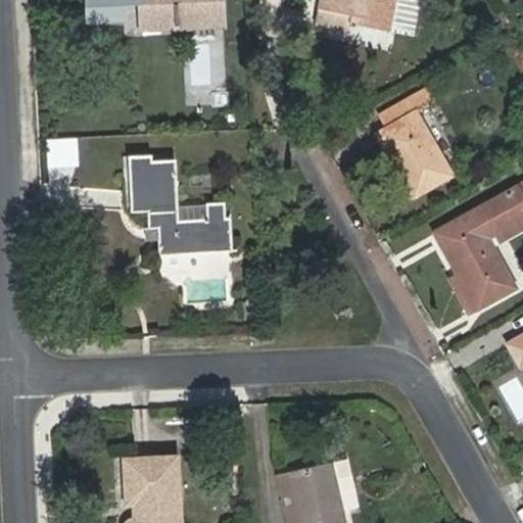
[(84,0),(86,22),(143,19),(174,18),(174,29),(225,27),(223,0),(84,0)]
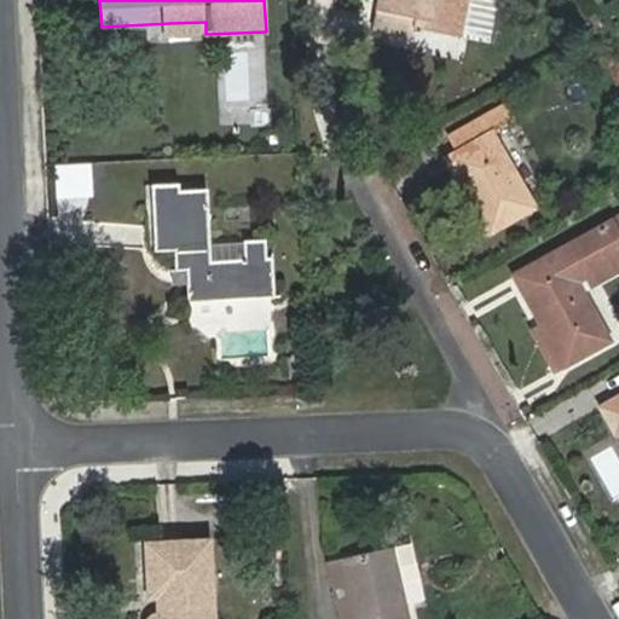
[(376,0),(375,6),(416,13),(414,24),(490,39),(497,0),(376,0)]
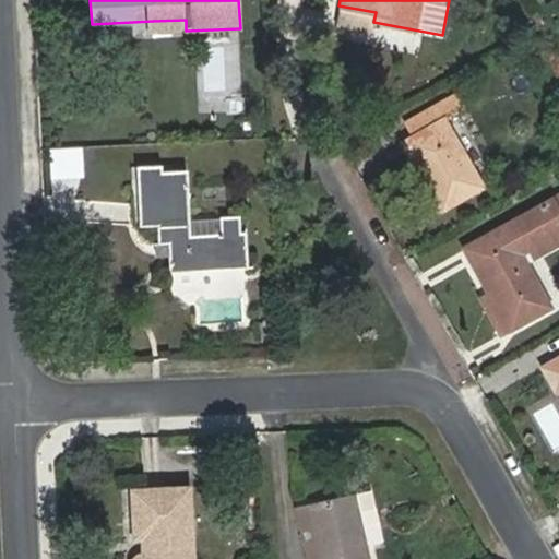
[(376,12),(339,6),(336,21),(372,27),(373,22),(376,12)]
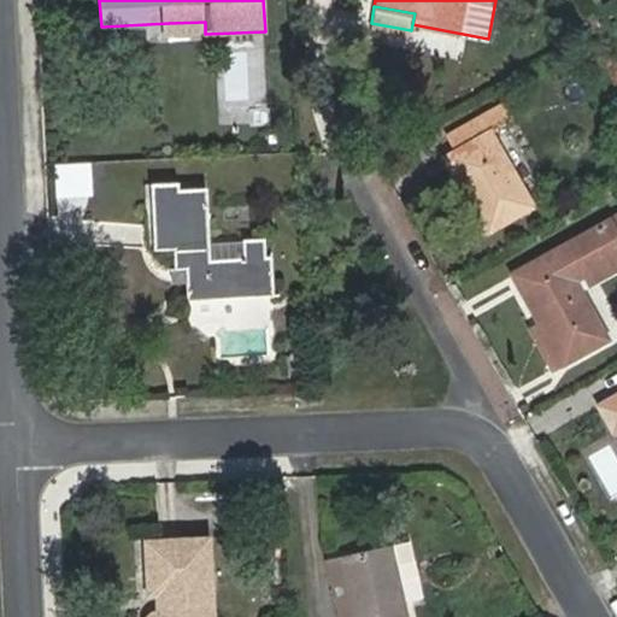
[(205,22),(169,23),(169,36),(205,34),(205,22)]
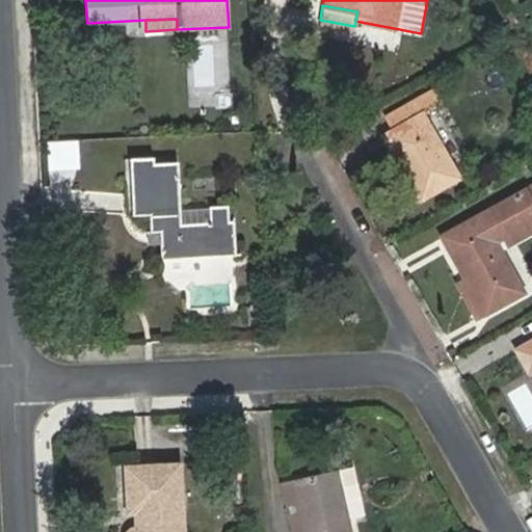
[(419,113),(392,129),(381,134),(421,203),(463,179),(426,113),(445,103),(435,86),(411,100),(419,113)]
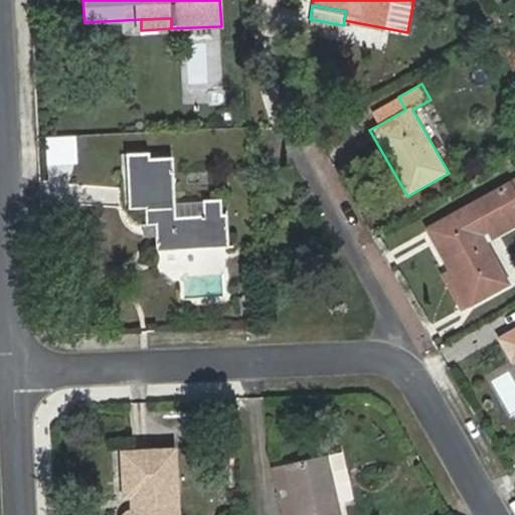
[(372,111),(379,125),(405,110),(398,97),(372,111)]
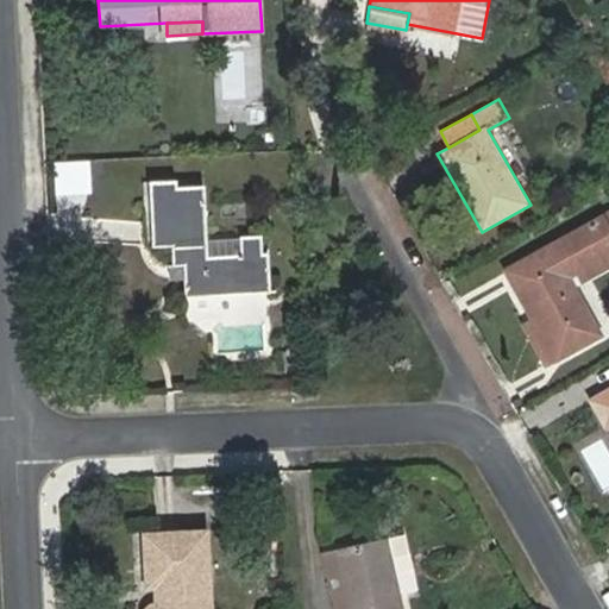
[(56,193),(93,193),(93,159),(57,159),(56,193)]
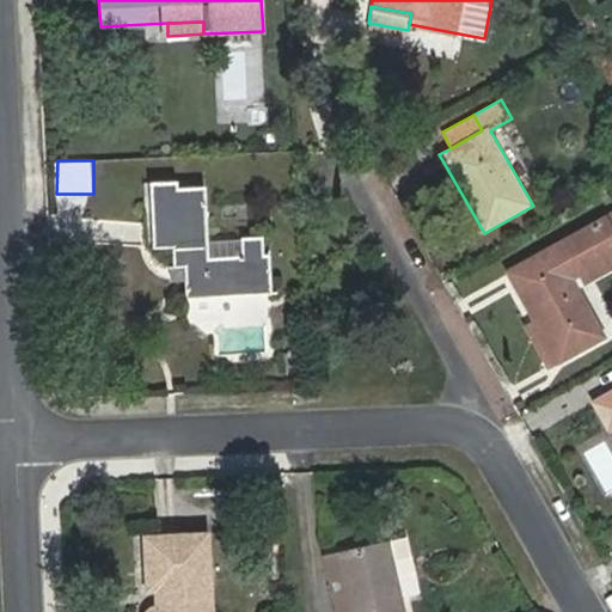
[(173,249),(175,267),(184,267),(187,297),(274,293),(270,254),(264,254),(263,237),(240,238),(242,254),(208,254),(206,187),(178,188),(178,182),(150,182),(152,250),(173,249)]
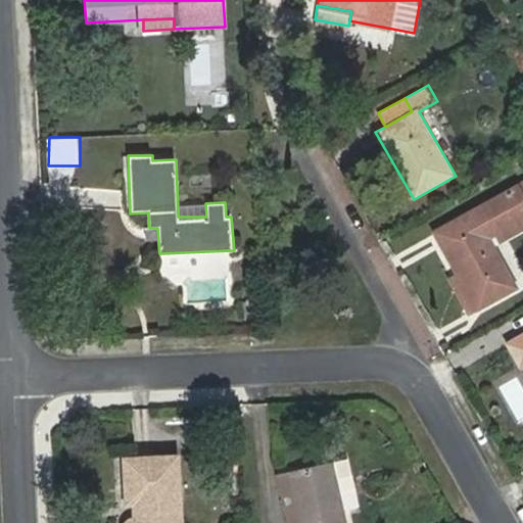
[(433,231),(457,273),(477,311),(518,288),(490,239),(494,236),(522,220),(522,194),(518,185),(433,231)]
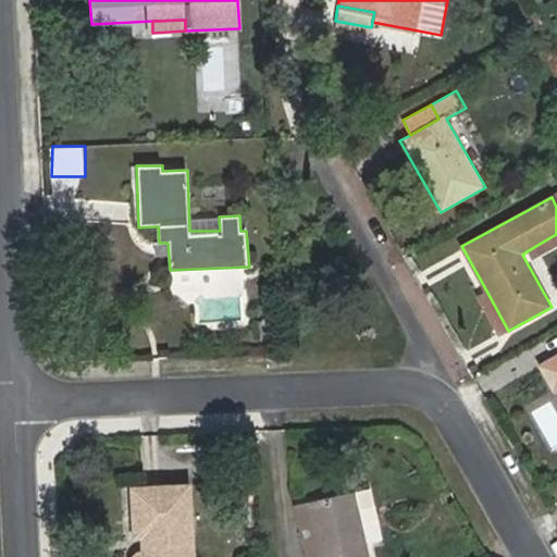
[(556,247),(556,234),(527,251),(531,262),(556,247)]
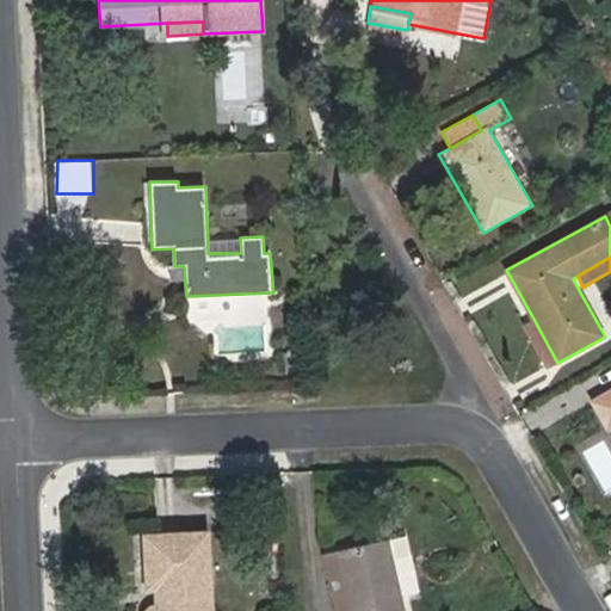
[(557,363),(534,319),(522,326),(547,369),(557,363)]
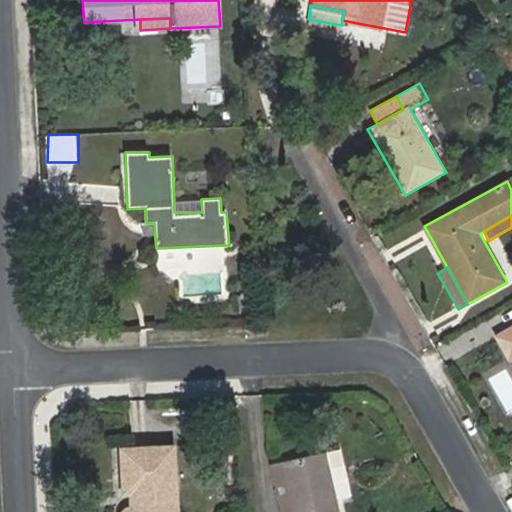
[(511,327),(497,337),(510,359),(511,358),(511,327)]
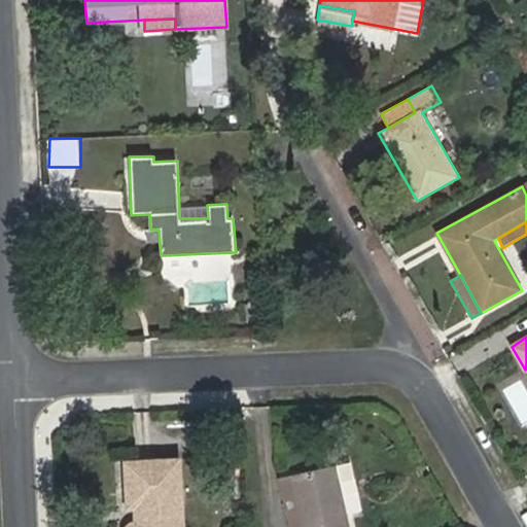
[(134,507),(135,523),(131,525),(128,526),(181,526),(179,461),(126,463),(127,508),(134,507)]
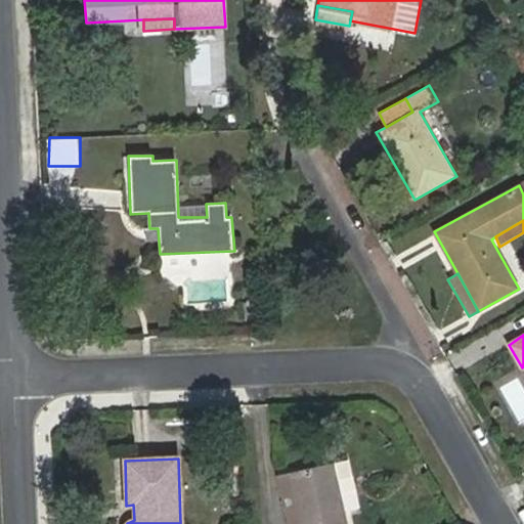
[(354,513),(344,466),(331,469),(340,517),(354,513)]
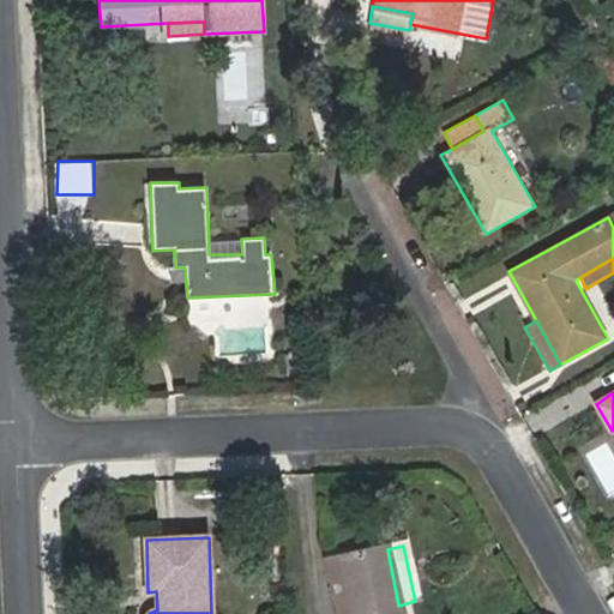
[(387,549),(341,559),(351,613),(401,613),(398,606),(387,549)]
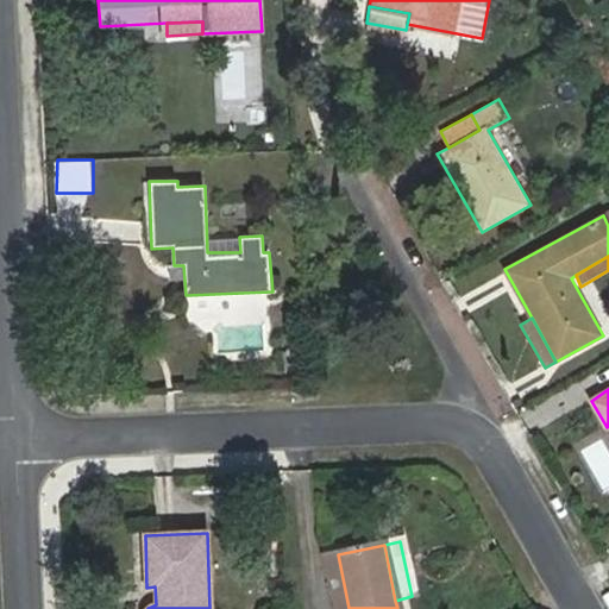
[(349,608),(338,554),(325,557),(336,608),(349,608)]
